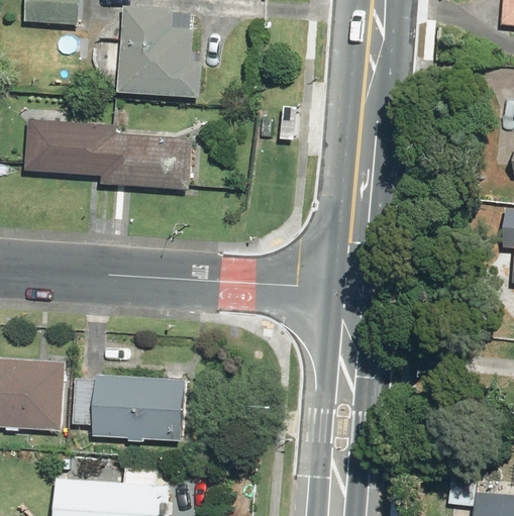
[(22,0),(22,22),(77,24),(77,0),(22,0)]
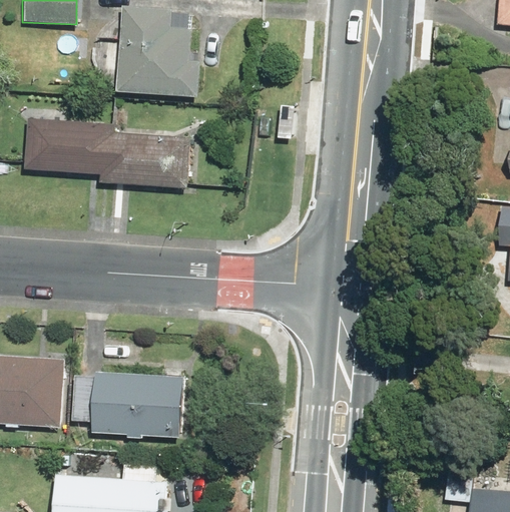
[(509,26),(509,0),(497,0),(497,26),(509,26)]
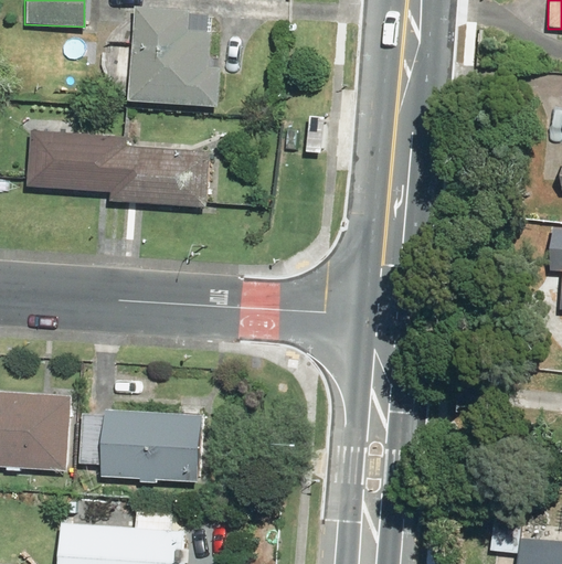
[(133,4),(124,99),(213,107),(216,67),(205,66),(209,34),(186,32),(188,9),(133,4)]
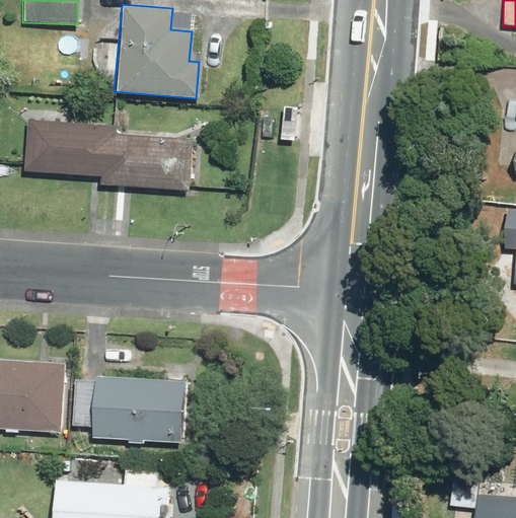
[(185,191),(189,139),(113,133),(114,125),(25,118),(21,169),(98,175),(97,183),(185,191)]
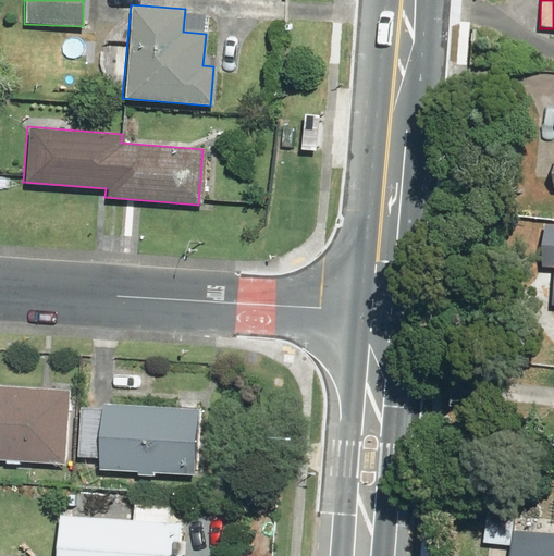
[(72,393),(0,391),(0,476),(70,478),(72,393)]
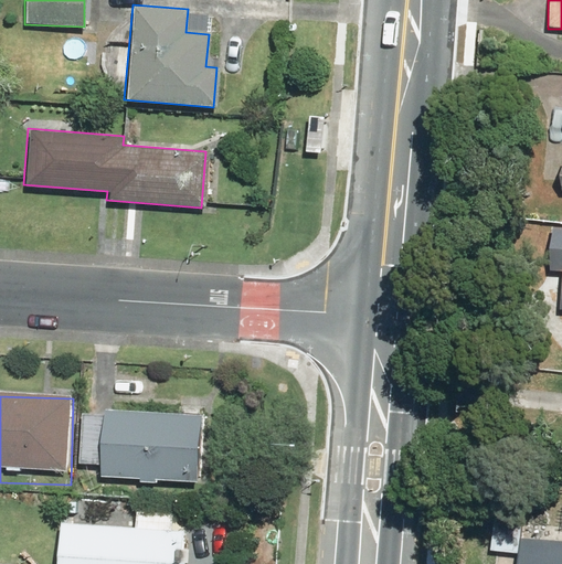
[(201,419),(103,417),(102,485),(200,487),(201,419)]
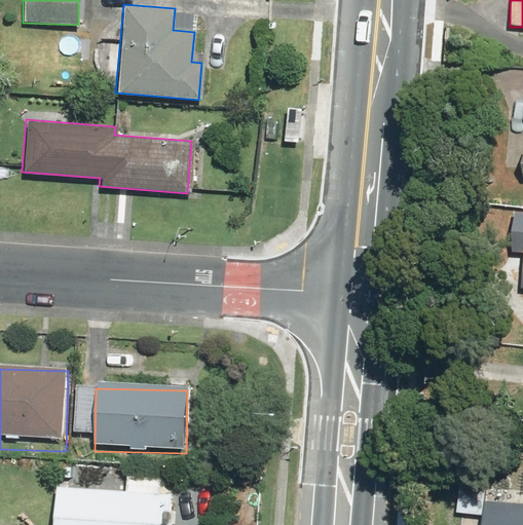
[(522,524),(522,498),(488,497),(489,480),(454,478),(453,516),(480,517),(479,524),(522,524)]
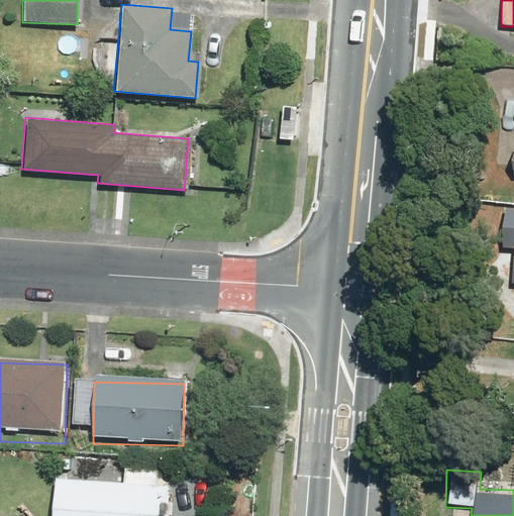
[(174,515),(176,490),(58,484),(55,515),(174,515)]
